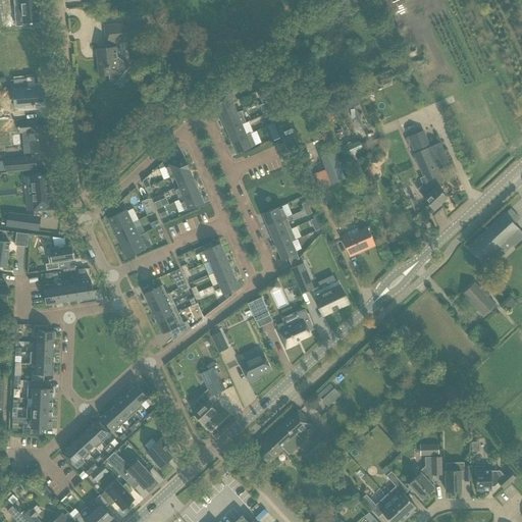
[(32,0),(19,0),(9,1),(12,31),(21,30),(21,29),(36,28),(32,0)]
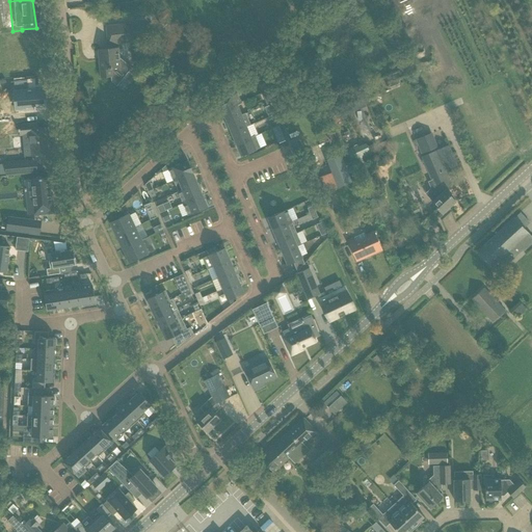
[(118,27),(120,45),(145,44),(144,24),(118,27)]
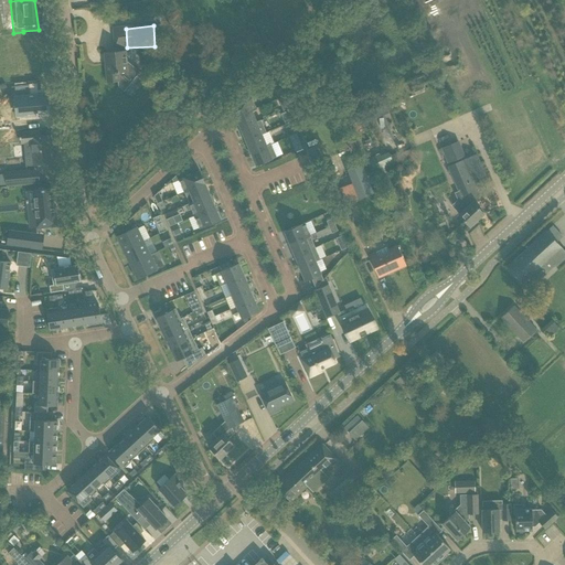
[(28,41),(0,43),(0,56),(10,56),(11,70),(20,68),(20,75),(42,73),(41,64),(42,64),(42,62),(41,62),(40,53),(28,54),(28,51),(29,51),(28,41)]
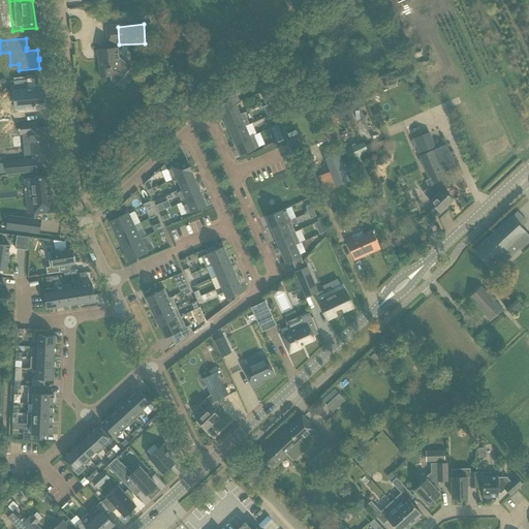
[(107,49),(97,50),(100,78),(111,76),(112,81),(117,85),(121,80),(123,81),(127,74),(126,73),(119,68),(118,57),(117,48),(107,49)]
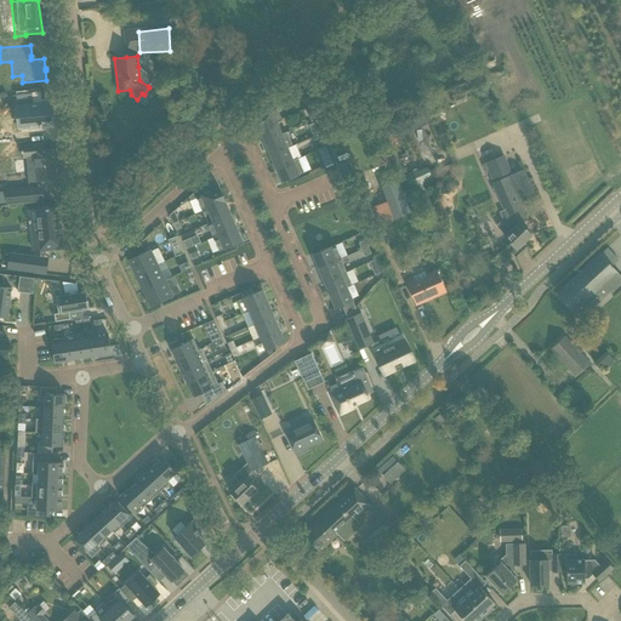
[(280,98),(288,91),(283,86),(278,91),(280,98)]
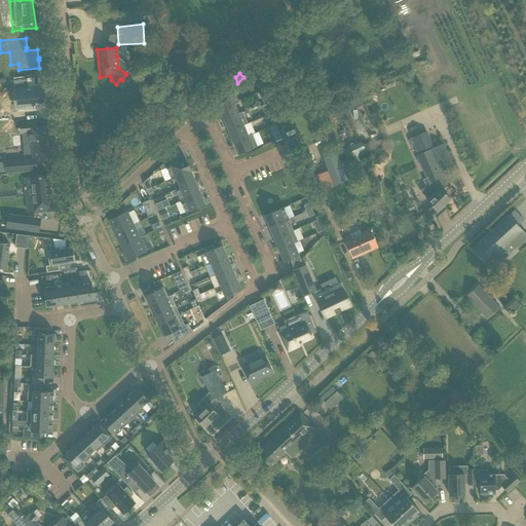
[(39,87),(28,88),(27,79),(13,80),(14,89),(13,90),(15,108),(26,108),(26,106),(34,105),(34,109),(36,109),(35,107),(45,106),(44,94),(43,87),(39,87)]
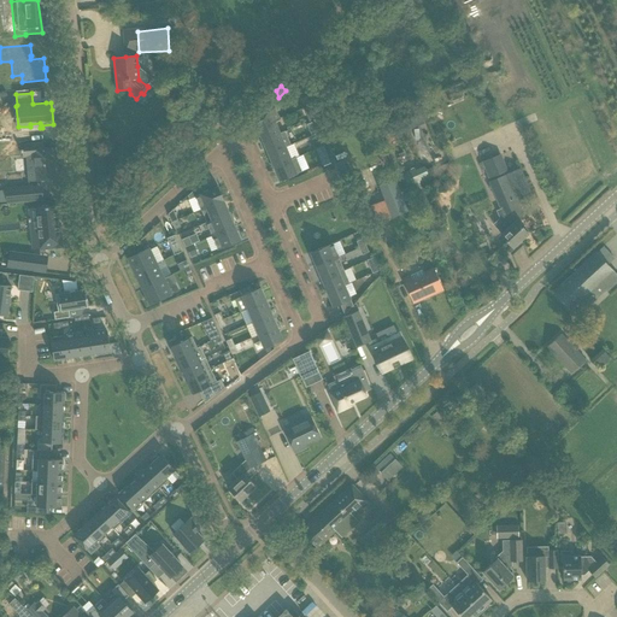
[(280,119),(272,101),(265,105),(266,109),(252,116),(257,128),(275,121),(280,119)]
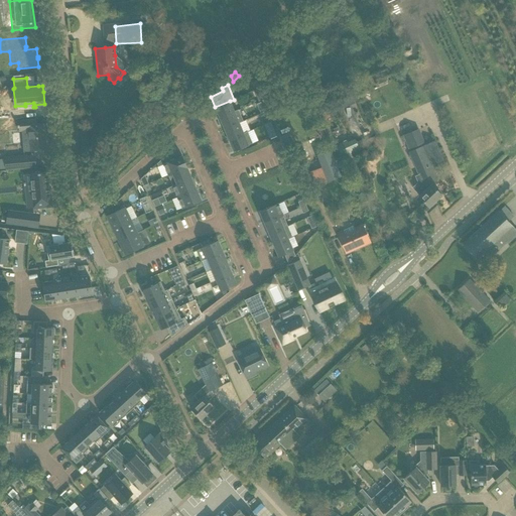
[(255,102),(265,99),(260,87),(251,91),(255,102)]
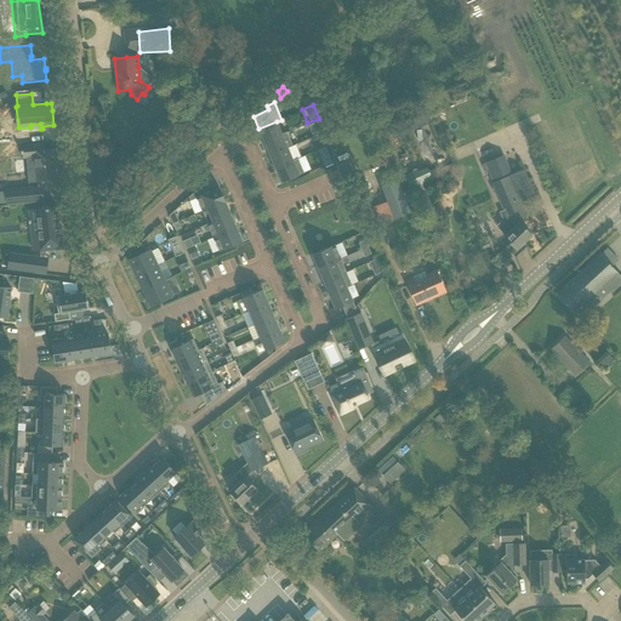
[(281,135),(277,121),(258,129),(265,142),(281,135)]
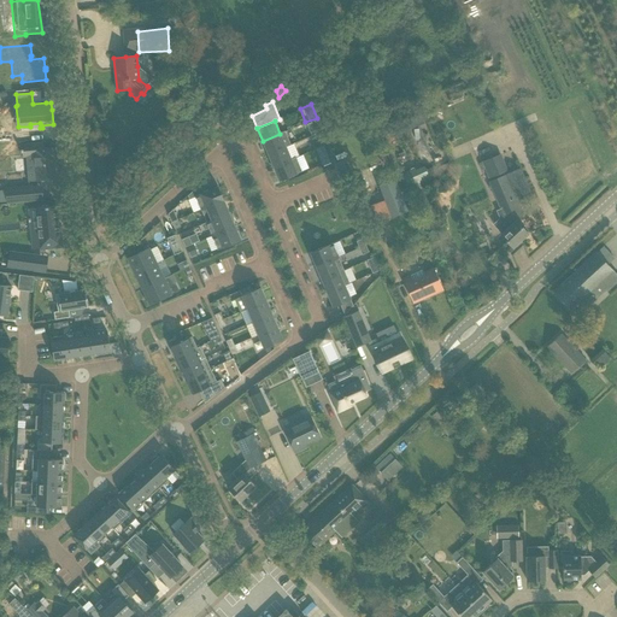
[(315,121),(306,123),(312,136),(319,133),(315,121)]
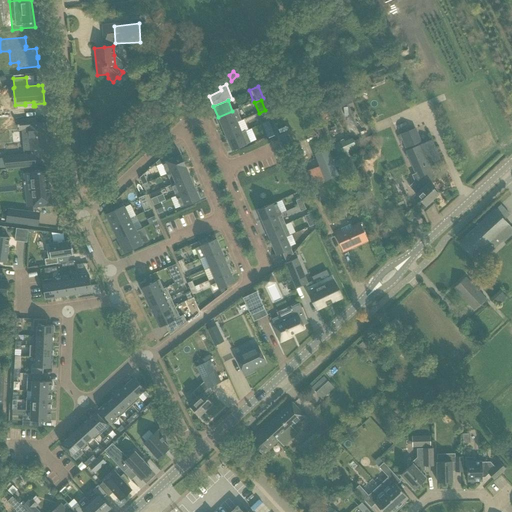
[(241,120),(236,109),(232,111),(218,117),(223,128),(237,122),(241,120)]
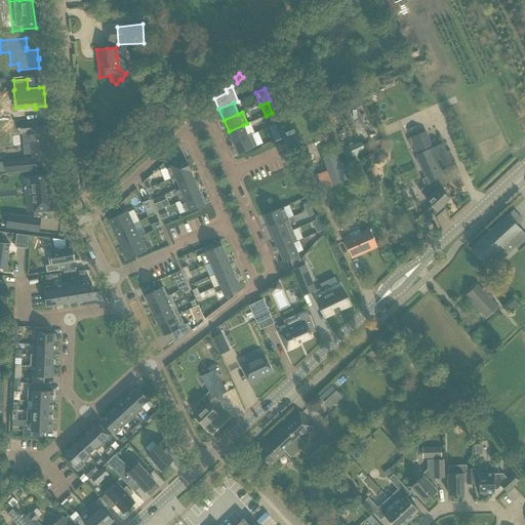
[(273,118),(266,122),(268,127),(269,127),(276,124),(273,118)]
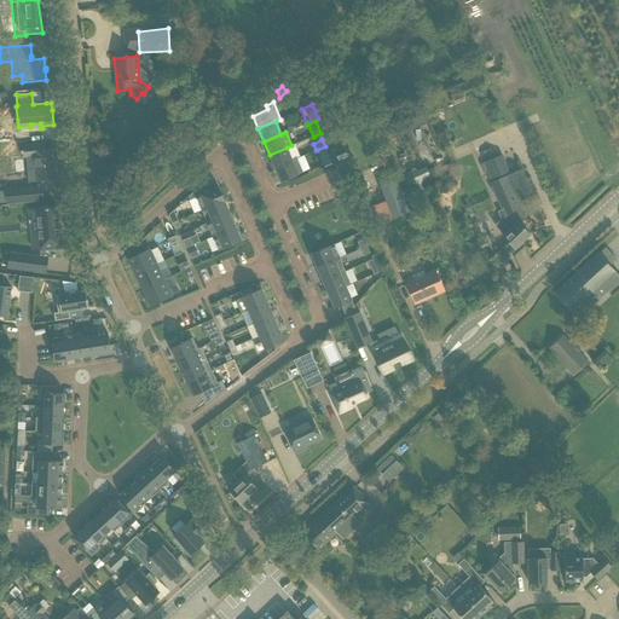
[(44,143),(32,144),(35,181),(57,180),(55,160),(56,160),(55,148),(44,149),(44,143)]
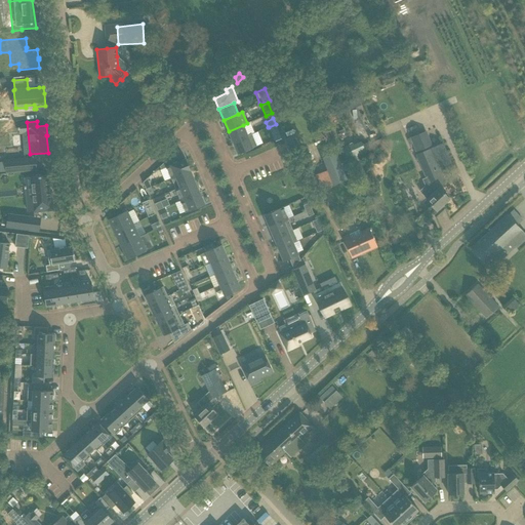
[(276,124),(269,127),(272,134),(279,131),(276,124)]
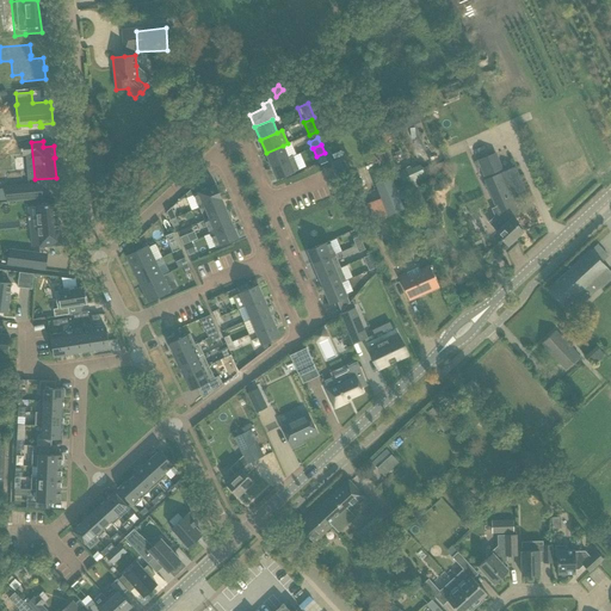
[(288,158),(283,146),(266,153),(271,166),(289,159),(288,158)]
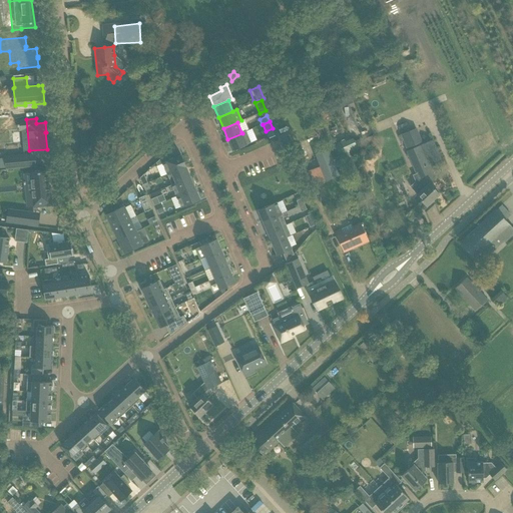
[(319,127),(314,129),(317,136),(322,133),(319,127)]
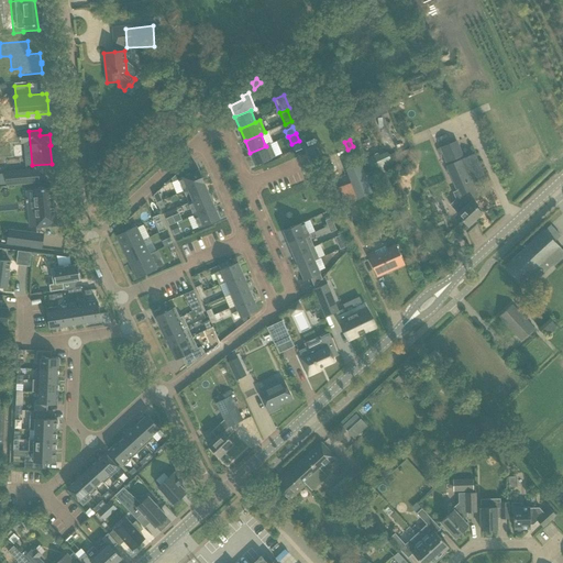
[(439,147),(445,163),(463,156),(456,141),(440,147),(439,147)]
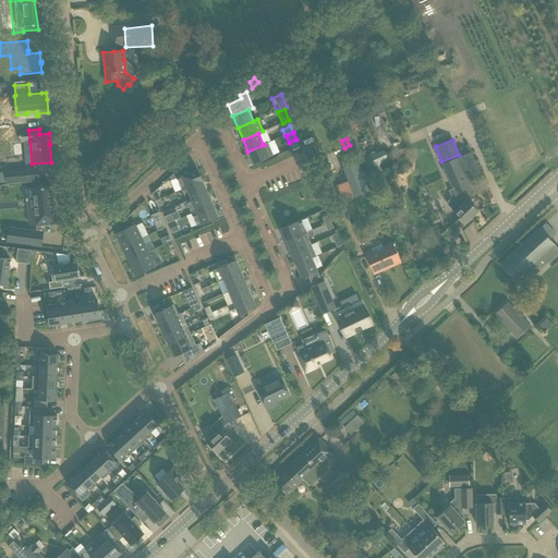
[(273,155),(267,142),(263,144),(264,145),(247,152),(253,164),(273,155)]
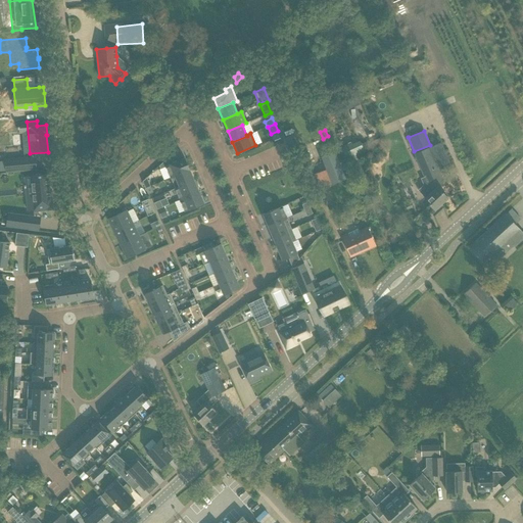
[(434,160),(437,168),(449,162),(445,153),(440,143),(429,148),(434,160)]
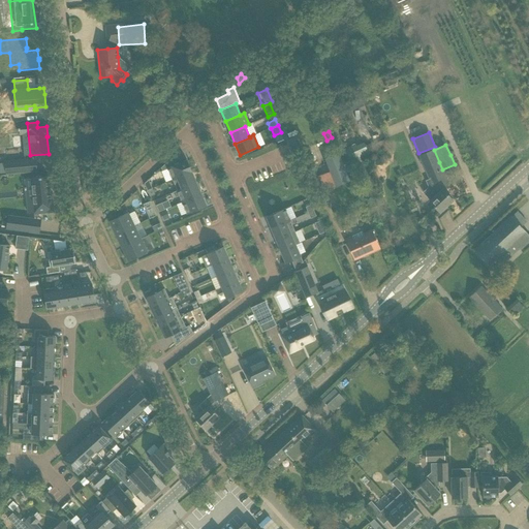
[(317,177),(323,191),(348,181),(335,147),(321,152),(329,172),(317,177)]
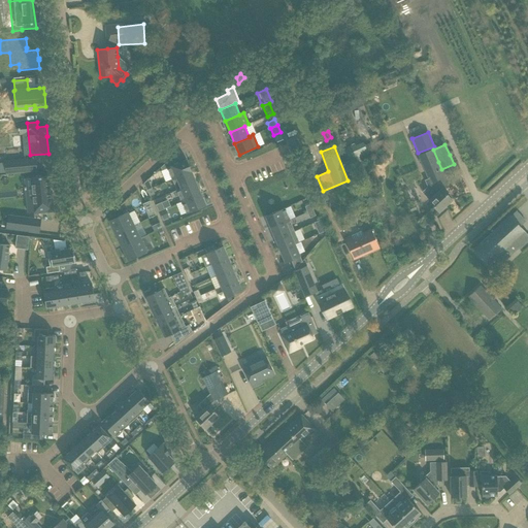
[(424,168),(438,162),(433,150),(419,156),(424,168)]
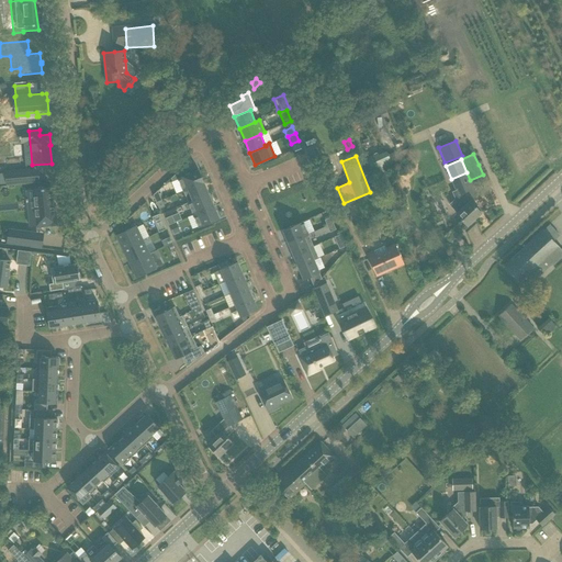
[(26,170),(4,172),(6,184),(27,182),(26,170)]
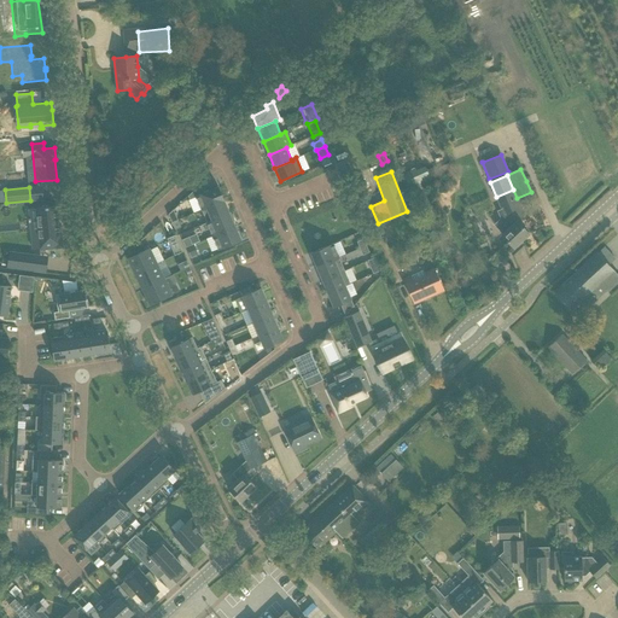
[(223,200),(219,187),(200,194),(197,187),(188,196),(190,200),(196,197),(202,210),(223,200)]
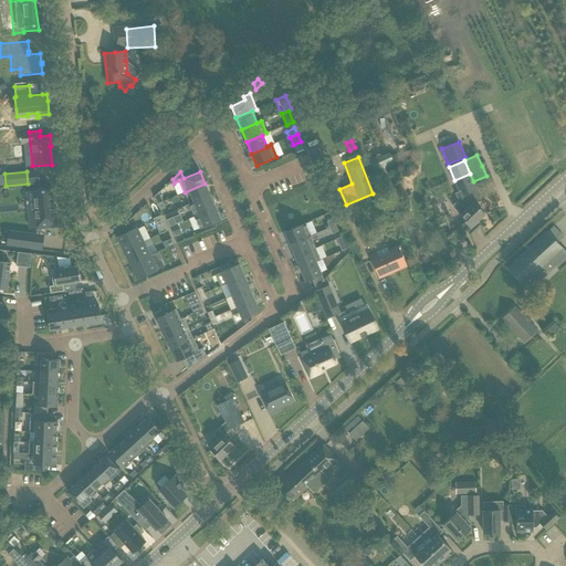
[(477,190),(473,181),(458,188),(462,197),(460,198),(469,207),(460,216),(470,228),(484,215),(474,203),(480,198),(477,190)]
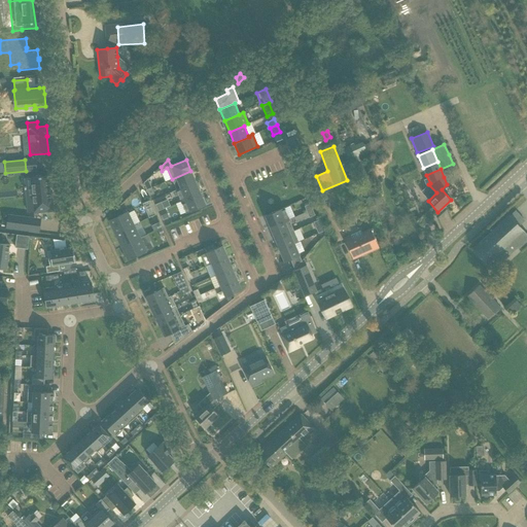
[(196,182),(190,171),(172,179),(176,189),(177,190),(196,182)]
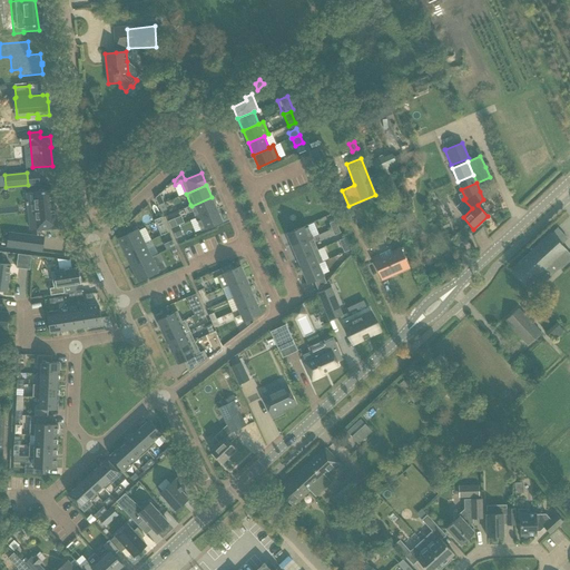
[(55,208),(52,189),(33,192),(36,214),(28,215),(30,229),(37,229),(38,232),(59,228),(57,208),(55,208)]
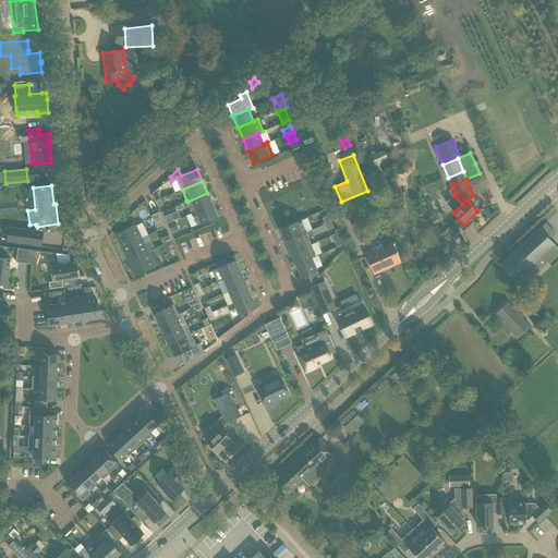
[(192,214),(213,205),(207,193),(187,202),(186,201),(182,203),(184,208),(190,206),(192,214)]
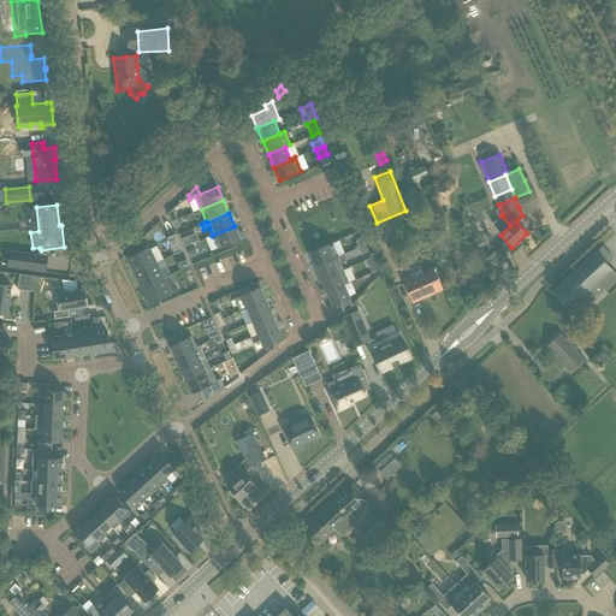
[(240,240),(235,226),(212,236),(218,249),(240,240)]
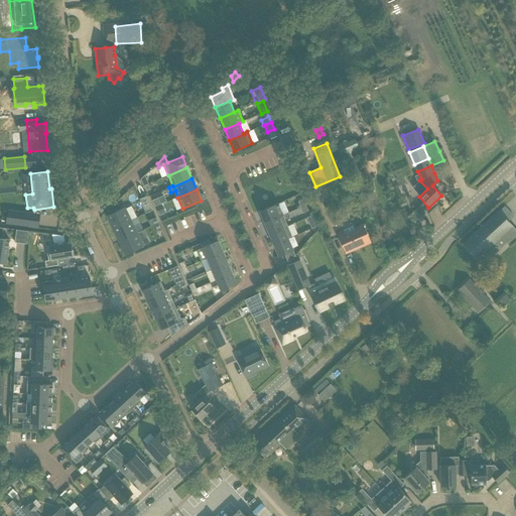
[(139,200),(145,214),(152,211),(146,197),(139,200)]
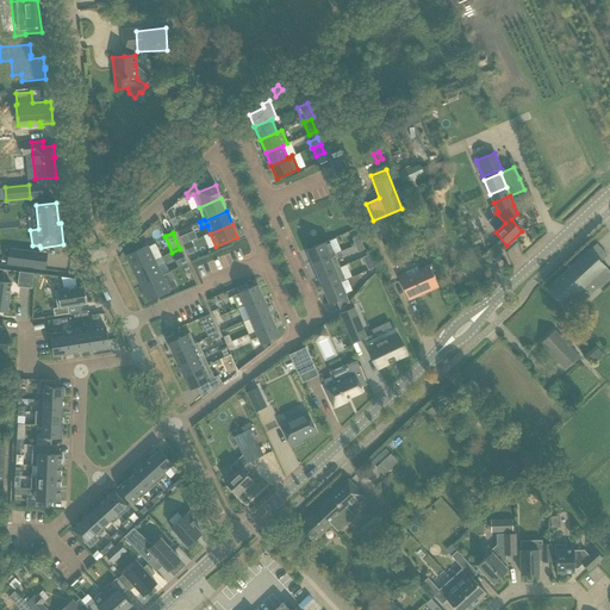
[(190,242),(186,234),(180,237),(184,244),(190,242)]
